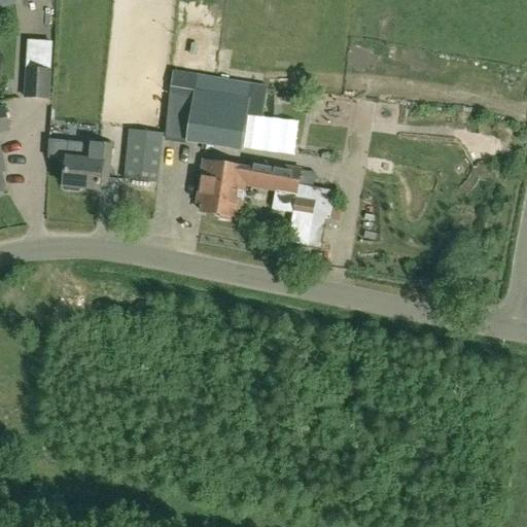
[(28,41),(26,68),(24,97),(49,99),(51,70),(53,42),(28,41)]
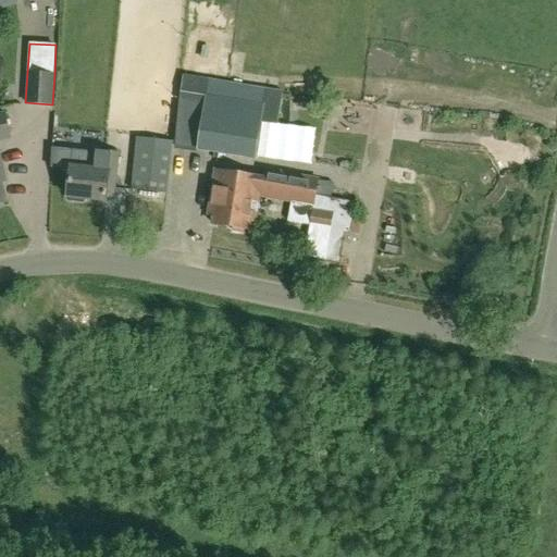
[(110,57),(110,67),(140,70),(141,59),(110,57)]
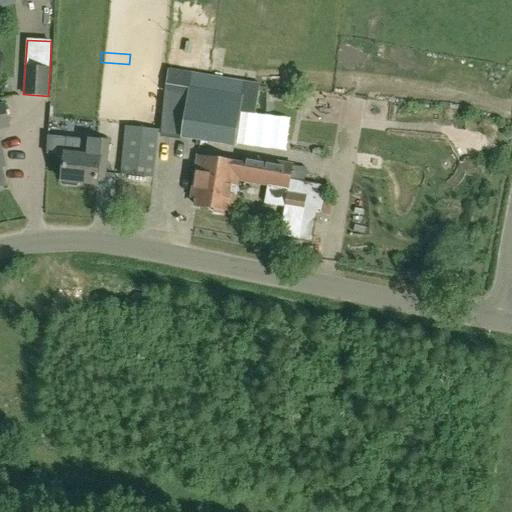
[(133,122),(161,120),(158,69),(131,70),(133,122)]
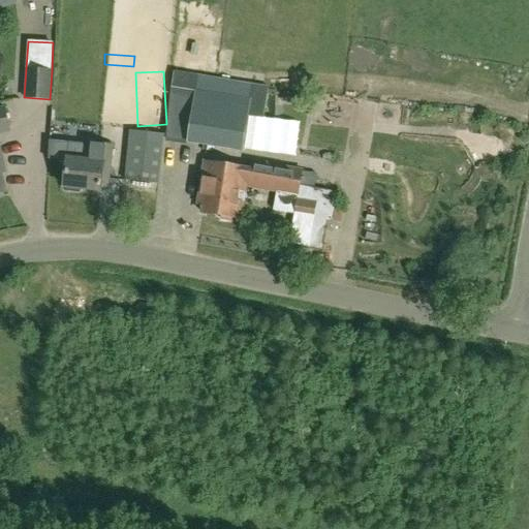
[(242,150),(250,100),(252,84),(198,74),(187,142),(242,150)]
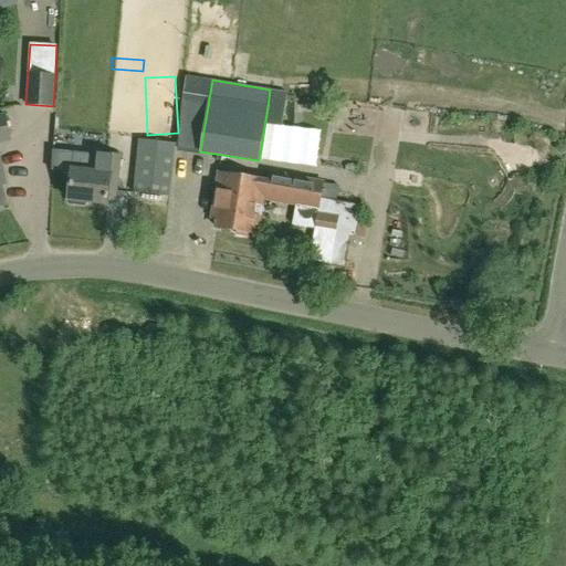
[(0,205),(4,205),(0,185),(4,184),(0,157),(0,140),(11,139),(6,113),(0,113),(0,205)]
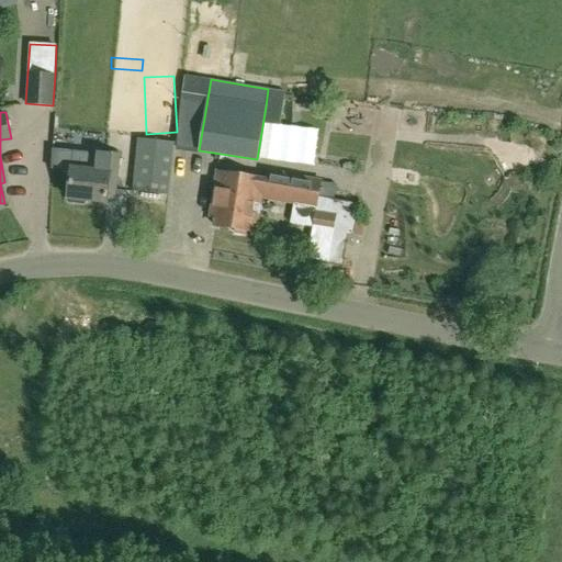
[(169,198),(175,144),(137,141),(132,193),(169,198)]
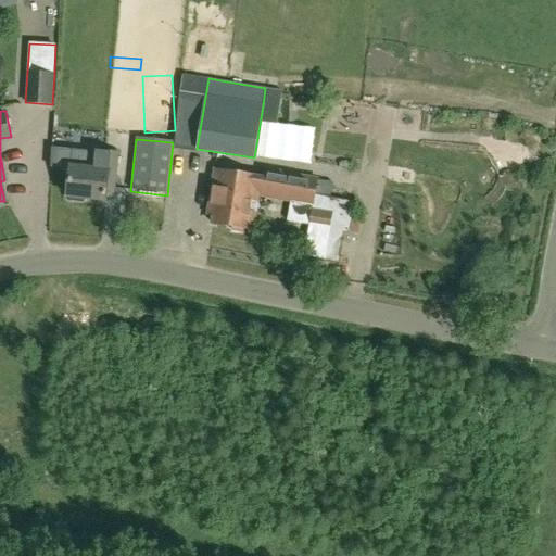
[(51,154),(50,166),(68,168),(65,193),(68,194),(67,198),(83,200),(83,196),(104,198),(105,188),(112,189),(116,153),(96,151),(95,159),(51,154)]
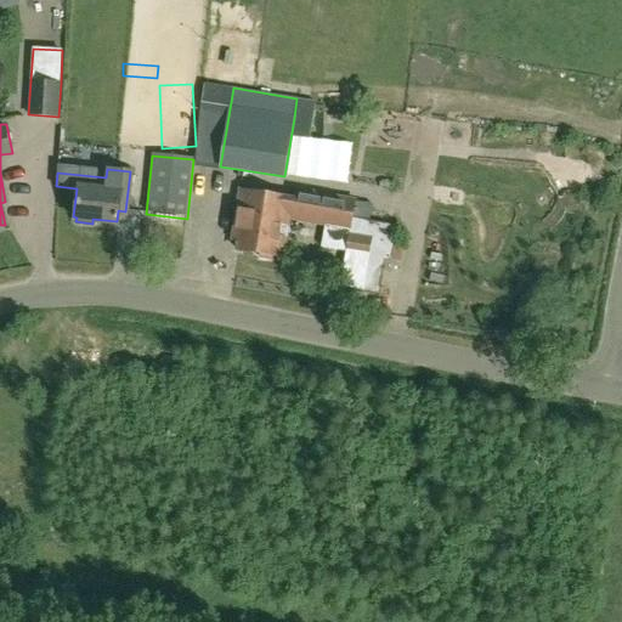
[(241,191),(233,235),(241,236),(238,249),(261,253),(260,256),(272,258),(272,255),(277,255),(278,247),(284,247),(289,218),(350,228),(350,227),(350,226),(355,199),(297,190),(295,199),(241,191)]
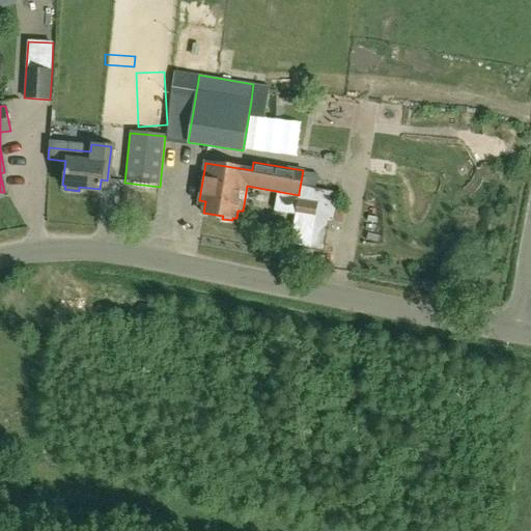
[(270,206),(288,208),(290,195),(272,192),(270,206)]
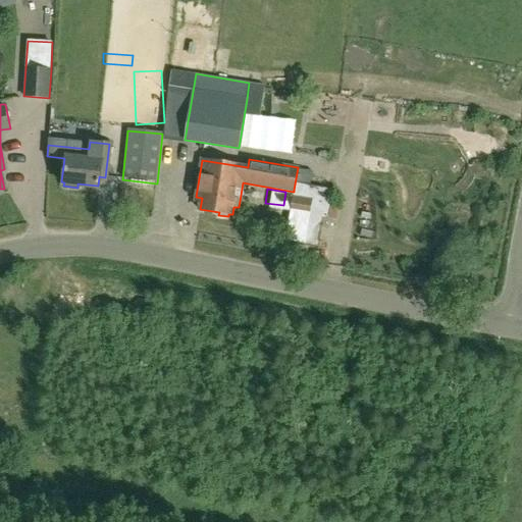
[(294,192),(291,208),(311,212),(314,193),(294,190),(294,191),(294,192)]
